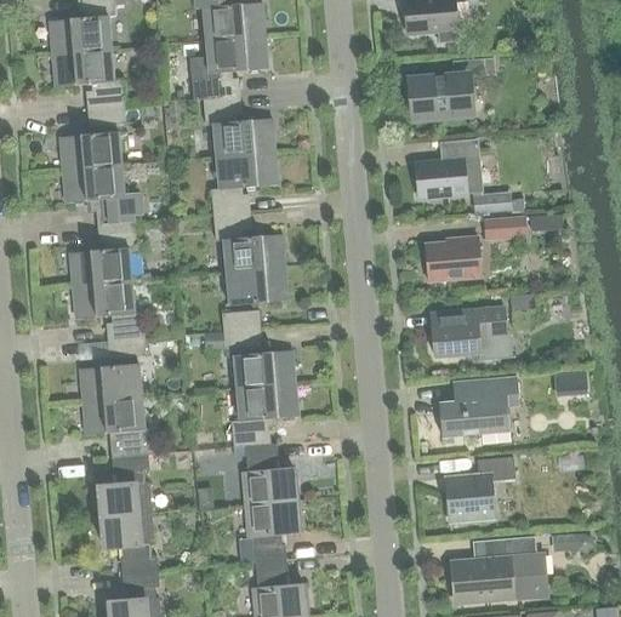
[(77,0),(78,10),(84,10),(85,17),(49,20),(52,53),(110,47),(108,15),(115,15),(115,7),(125,7),(124,0),(77,0)]
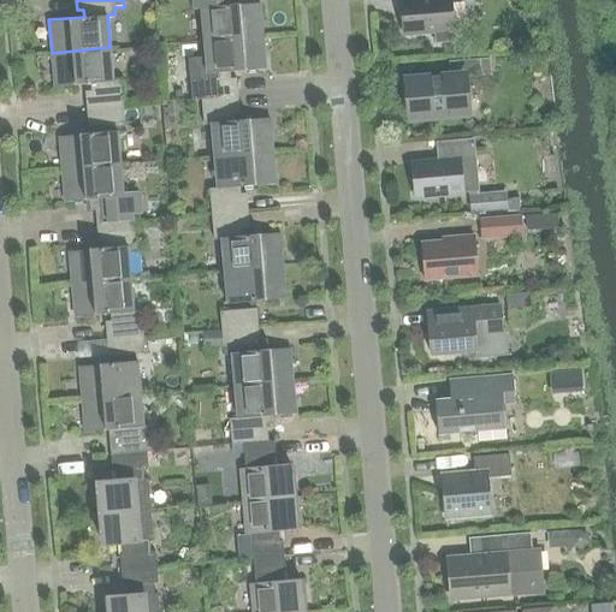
[(191,0),(193,7),(201,7),(203,39),(262,34),(259,1),(236,4),(236,0),(191,0)]
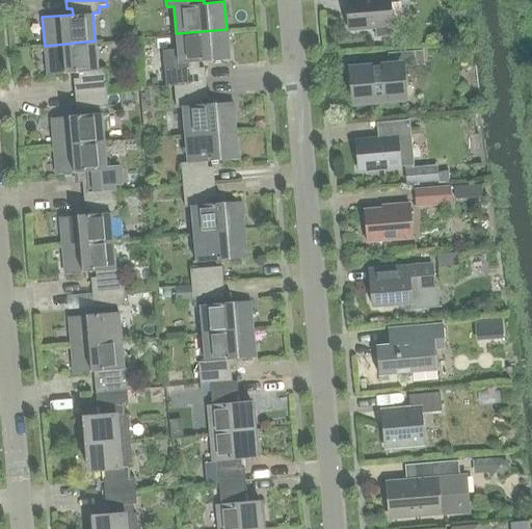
[(393,35),(392,23),(390,0),(345,0),(347,27),(375,25),(376,36),(393,35)]
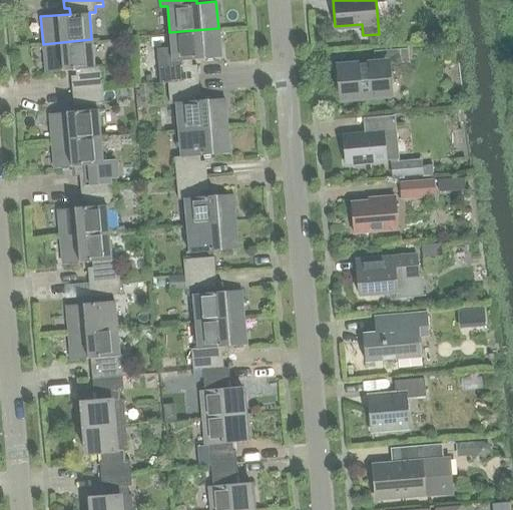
[(167,81),(197,78),(196,64),(191,64),(190,58),(220,55),(218,28),(169,32),(170,45),(155,46),(158,81),(167,81)]
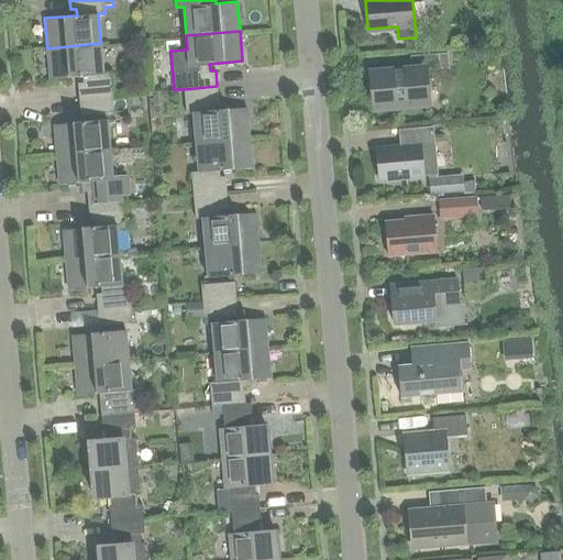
[(103,73),(100,43),(47,48),(50,78),(83,75),(83,81),(77,83),(80,114),(113,111),(110,72),(103,73)]
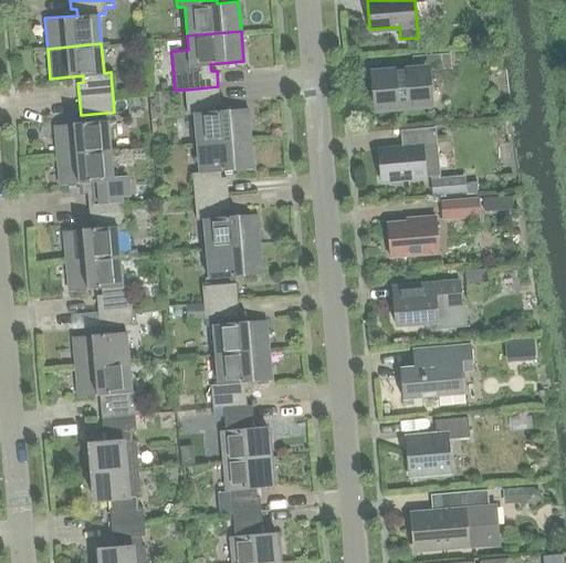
[(413,68),(374,72),(377,107),(431,103),(428,69),(441,68),(440,52),(412,55),(413,68)]
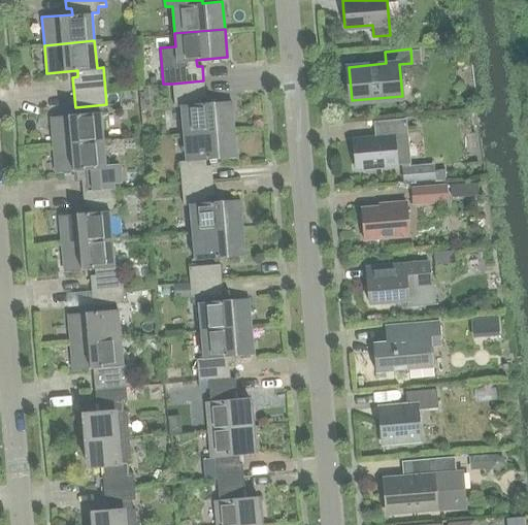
[(184,132),(233,128),(231,99),(200,102),(200,96),(205,96),(203,80),(172,84),(174,105),(180,104),(184,132)]
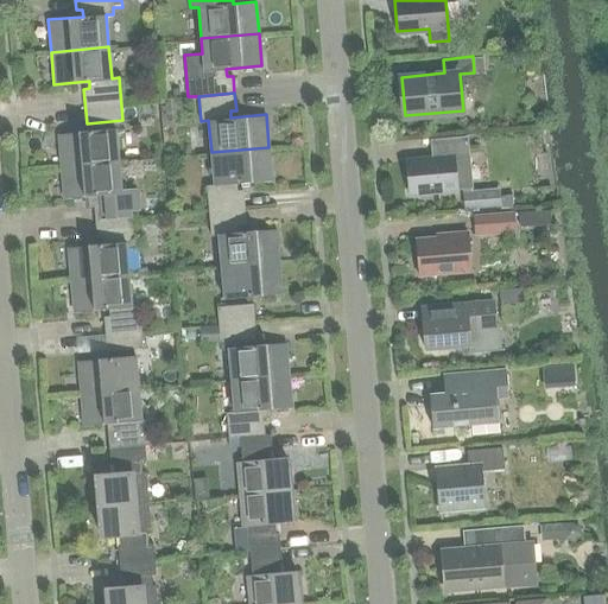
[(58,133),(61,165),(119,160),(115,128),(58,133)]
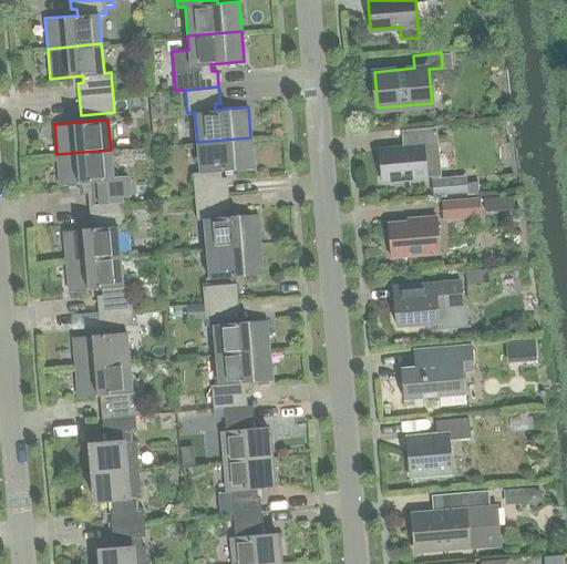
[(381,149),(384,180),(437,174),(434,129),(403,131),(404,146),(381,149)]
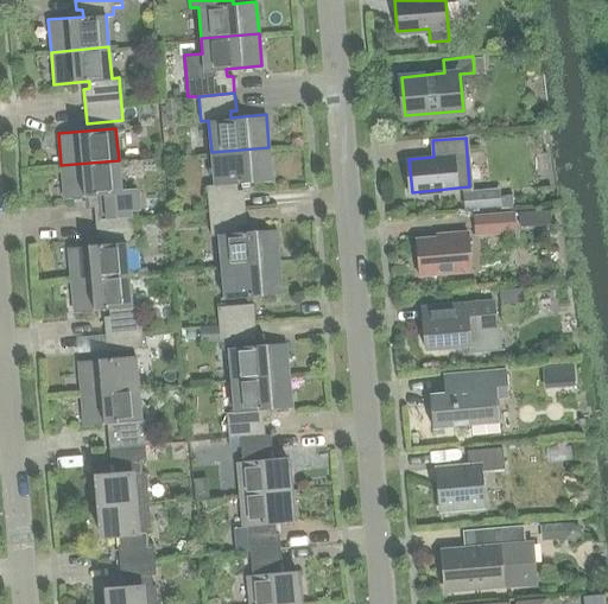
[(245,207),(242,189),(236,190),(236,183),(272,179),(268,147),(211,152),(214,184),(207,184),(208,209),(245,207)]
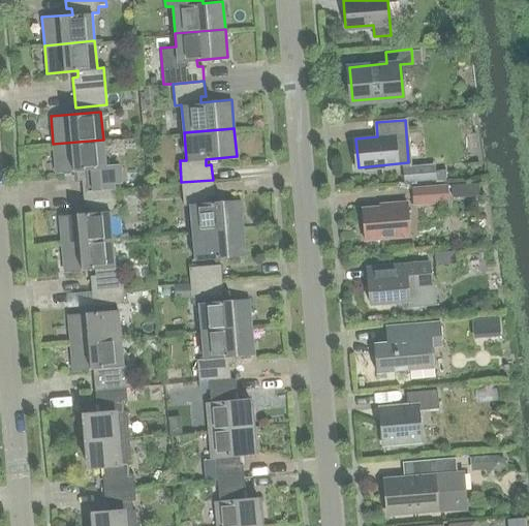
[(82,178),(83,191),(114,188),(114,182),(121,182),(121,177),(119,162),(105,163),(103,140),(53,144),(55,172),(76,171),(76,179),(82,178)]
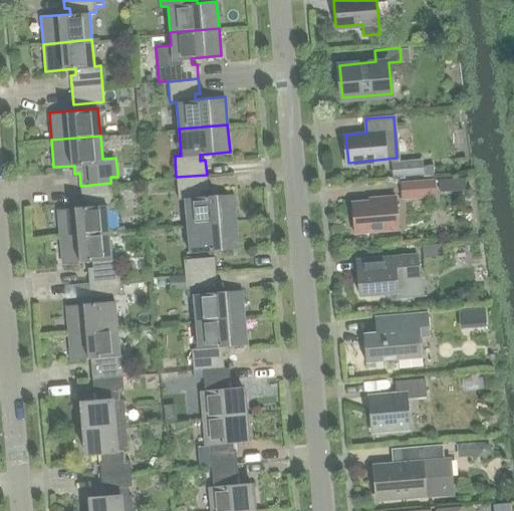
[(424,159),(392,162),(393,176),(425,173),(424,159)]
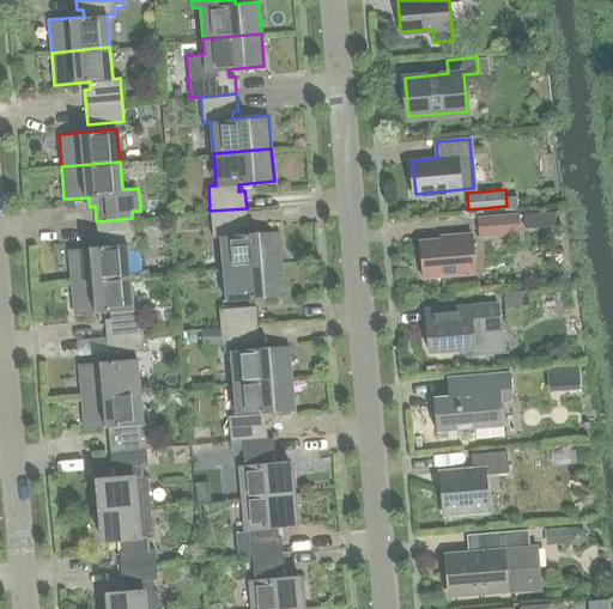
[(223,268),(281,262),(278,230),(242,233),(242,226),(248,225),(247,208),(210,211),(212,236),(220,236),(223,268)]
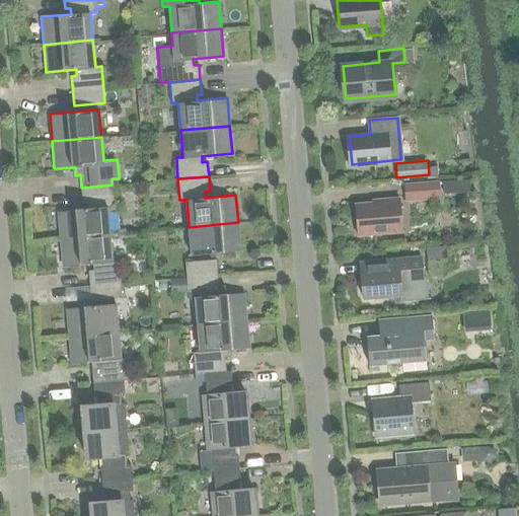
[(406,199),(439,197),(438,180),(405,182),(406,199)]
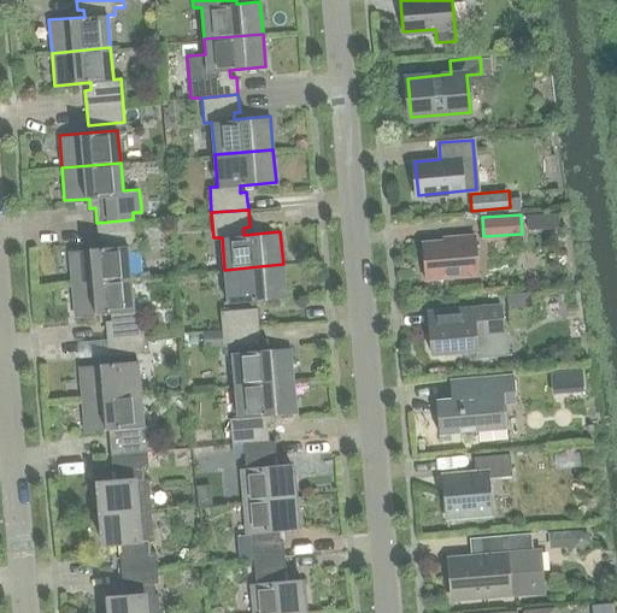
[(526,216),(527,230),(539,229),(536,214),(526,216)]
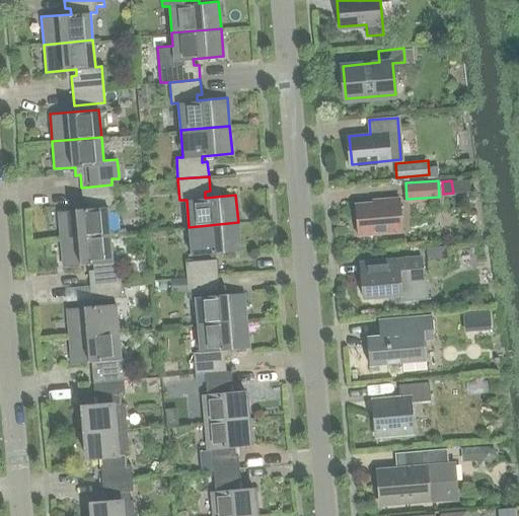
[(112,185),(81,188),(82,202),(87,202),(88,208),(58,210),(60,238),(109,234),(107,207),(114,206),(112,185)]
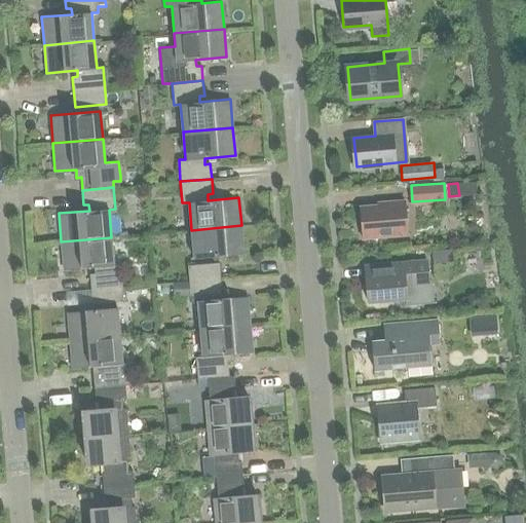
[(362,237),(407,234),(404,199),(386,200),(387,203),(360,206),(362,237)]
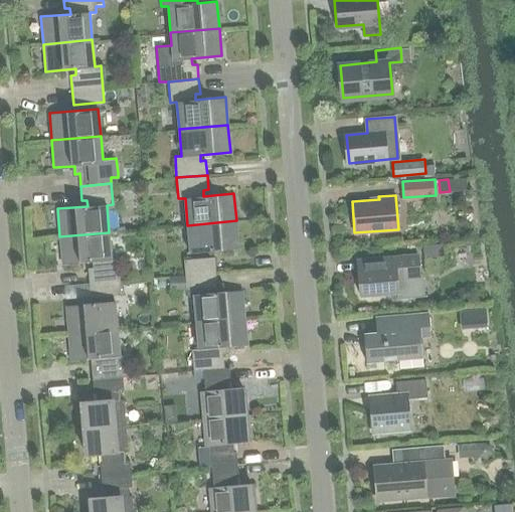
[(187,225),(189,252),(238,248),(236,220),(187,225)]
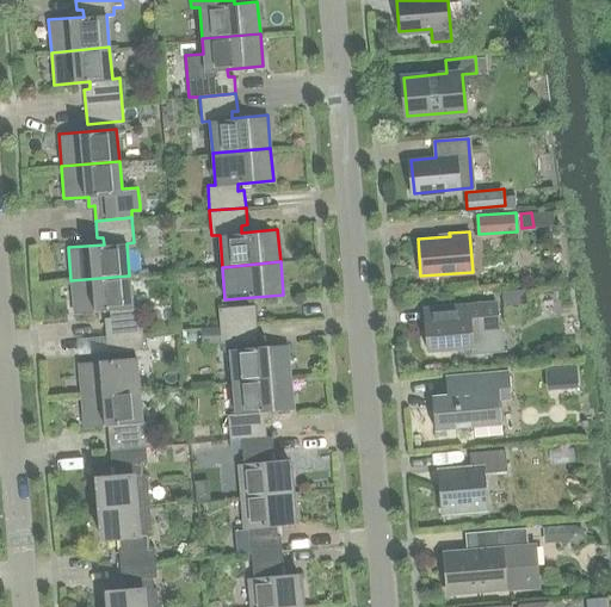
[(131,307),(129,276),(71,280),(74,313),(110,310),(110,316),(104,317),(107,352),(143,348),(140,307),(131,307)]
